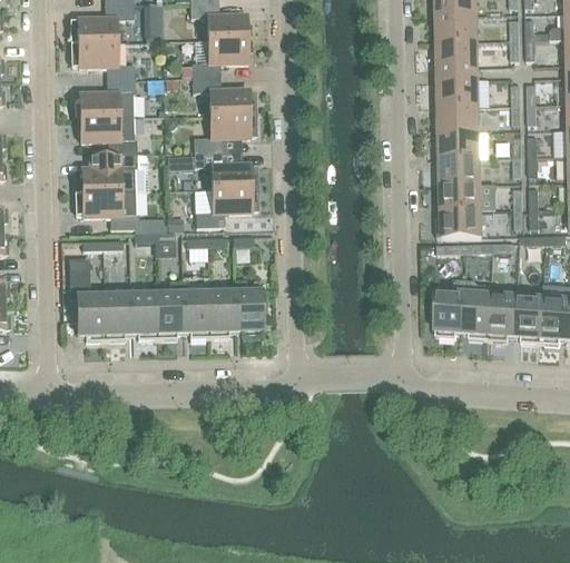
[(435,0),(436,16),(477,15),(475,0),(435,0)]
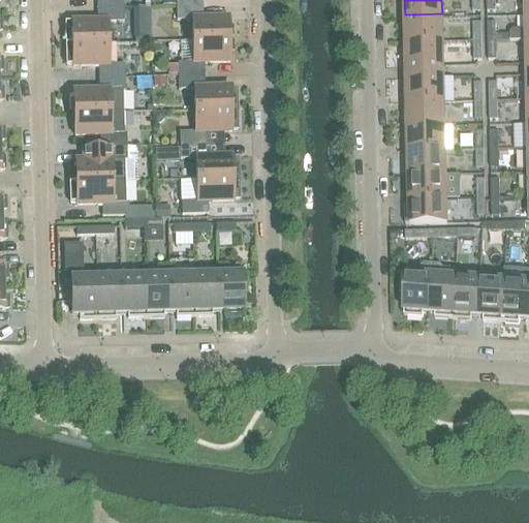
[(192,16),(192,36),(229,35),(229,32),(228,32),(228,13),(203,14),(203,1),(176,2),(177,16),(192,16)]
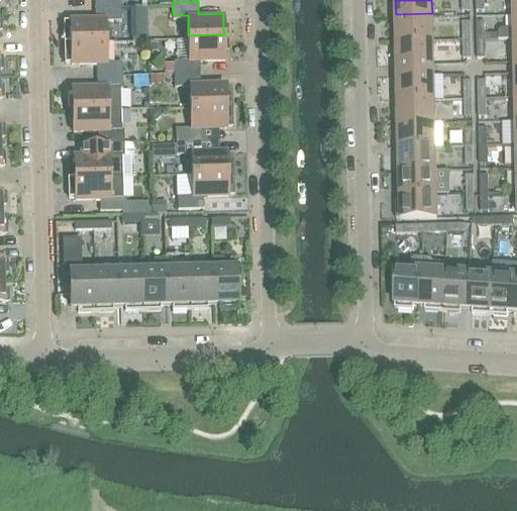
[(64,19),(65,39),(106,37),(105,17),(120,17),(120,3),(94,4),(95,16),(70,17),(70,18),(64,19)]
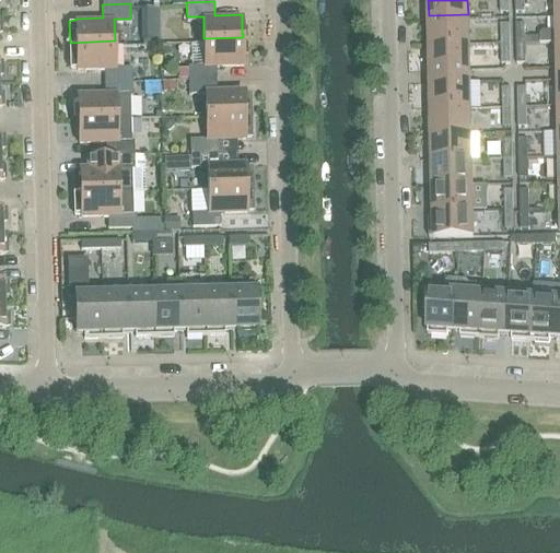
[(153,14),(154,4),(133,3),(133,14),(153,14)]
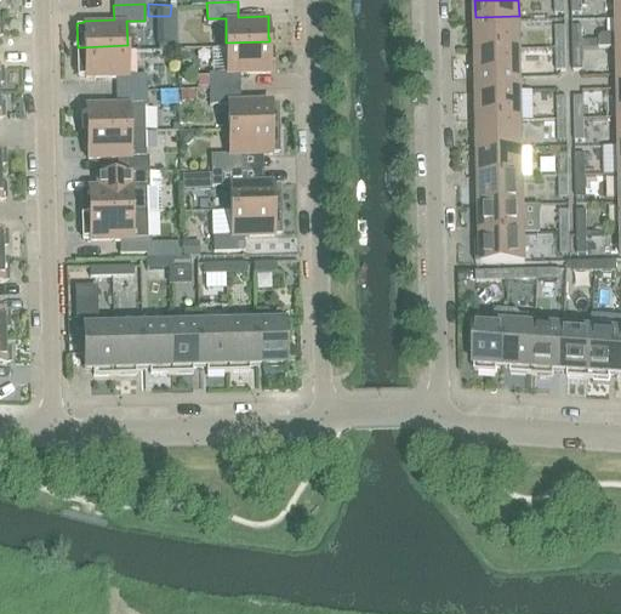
[(620,13),(617,15),(619,28),(603,29),(598,33),(599,44),(619,43),(620,43),(620,13)]
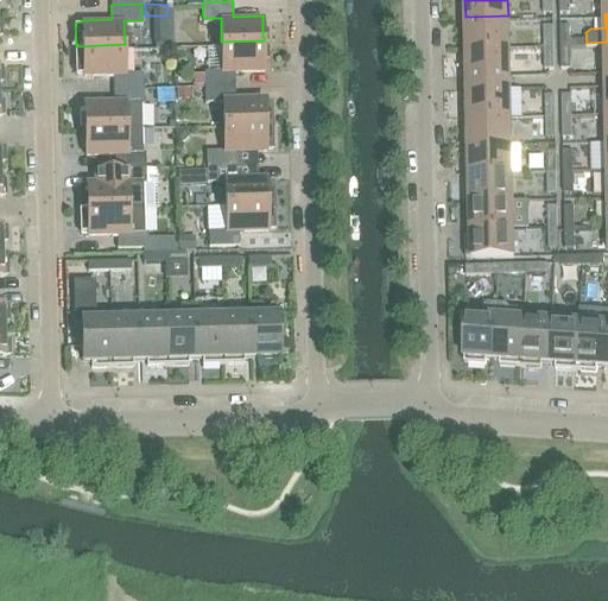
[(466,17),(467,45),(508,44),(508,16),(466,17)]
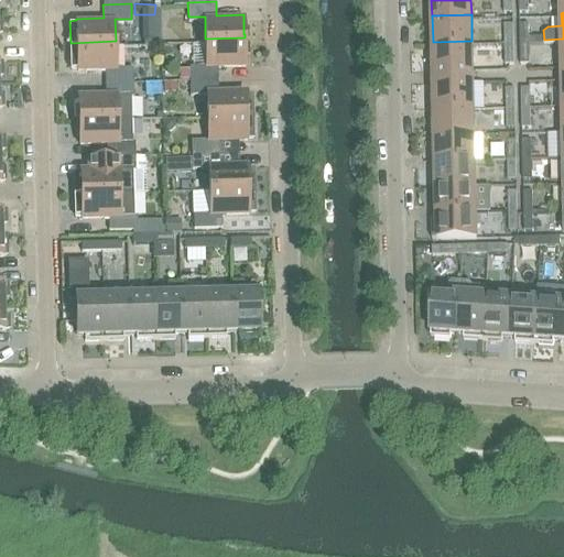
[(505,40),(513,40),(513,19),(505,20),(505,40)]
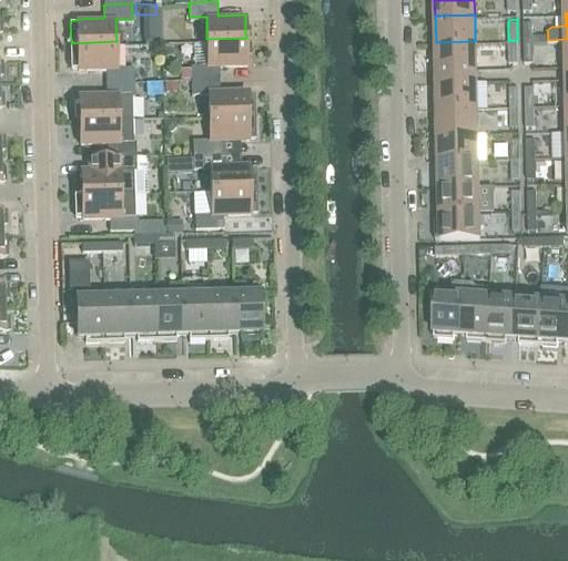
[(524,39),(533,39),(533,19),(524,19),(524,39)]
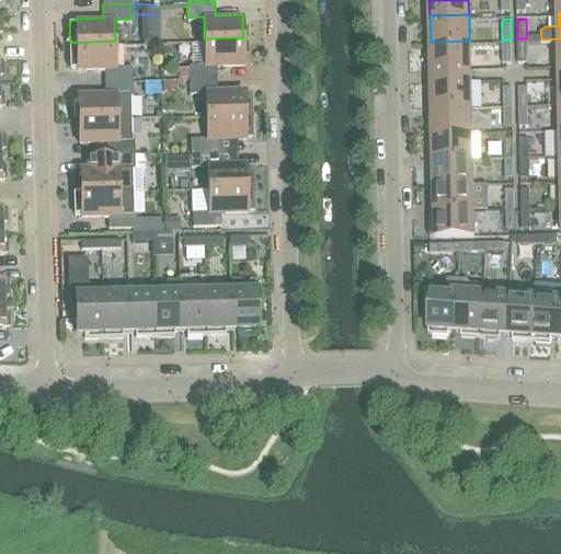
[(192,61),(189,61),(189,76),(217,76),(216,62),(243,61),(243,41),(243,37),(204,38),(191,39),(192,61)]
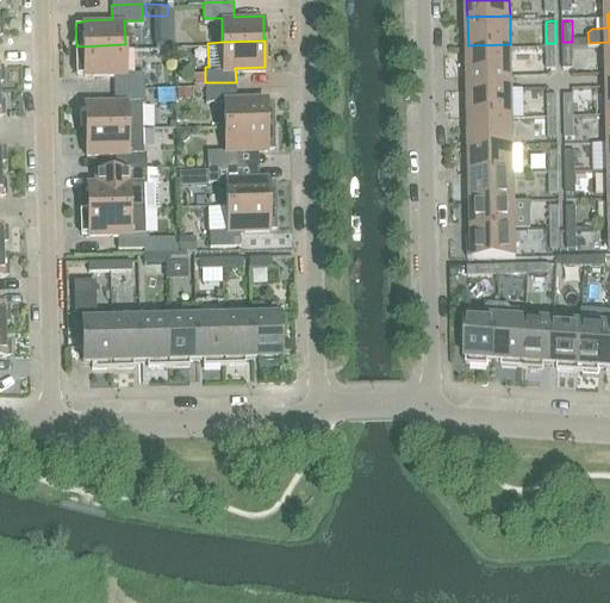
[(572,42),(562,42),(564,64),(573,63),(572,42)]
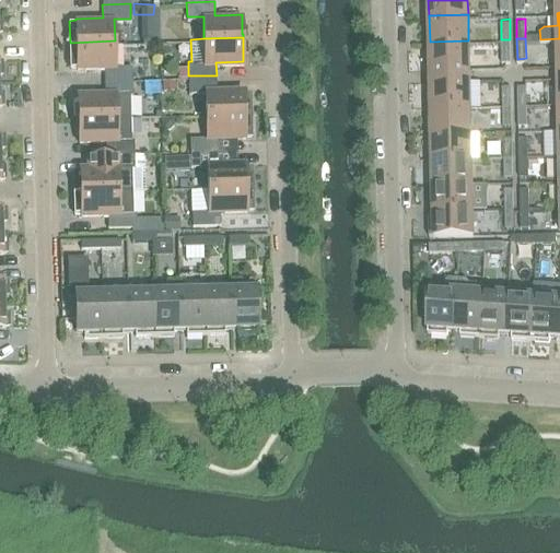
[(510,39),(501,39),(501,59),(510,59),(510,39)]
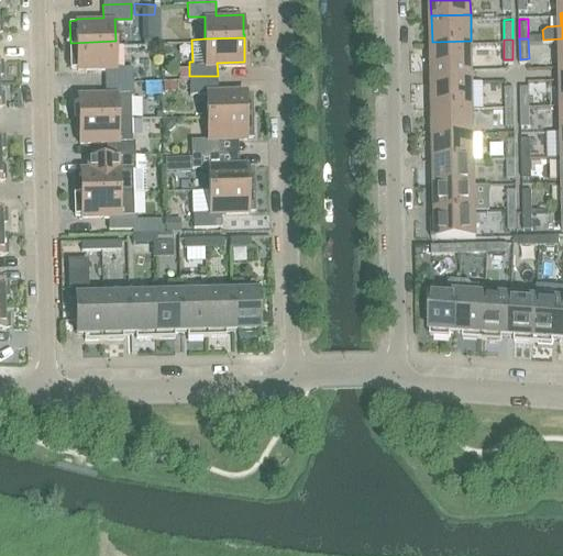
[(105,65),(105,78),(133,77),(132,63),(116,64),(116,41),(70,43),(70,65),(77,64),(77,66),(105,65)]
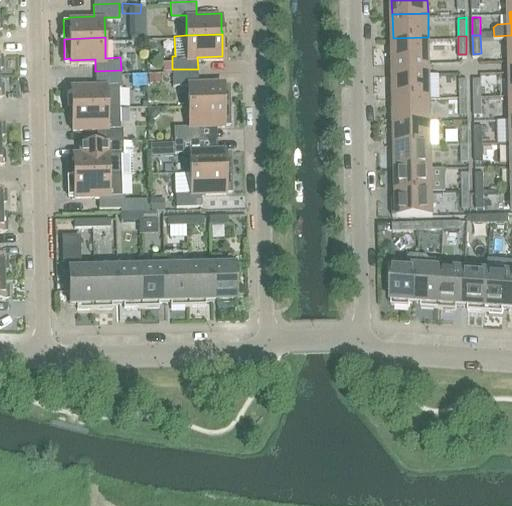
[(392,66),(429,65),(428,37),(393,38),(393,59),(392,59),(392,66)]
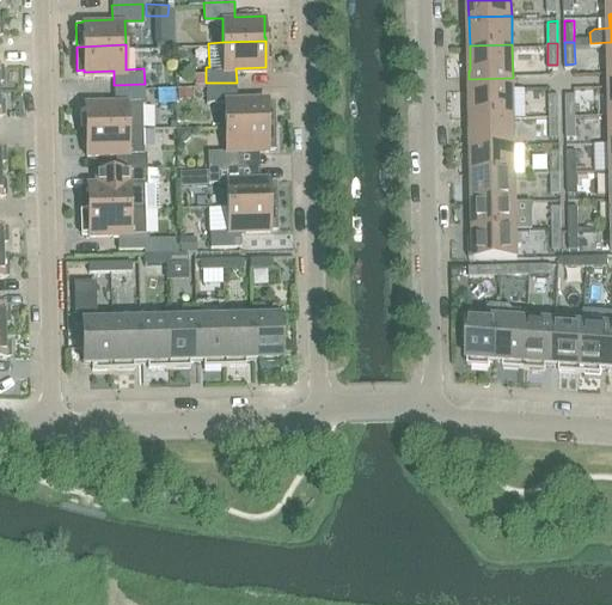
[(513,78),(469,79),(469,87),(471,87),(471,114),(514,112),(513,78)]
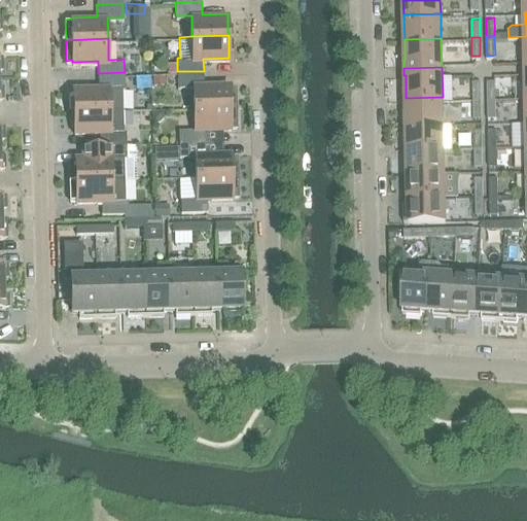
[(194,84),(194,106),(236,104),(236,84),(230,84),(230,82),(204,83),(204,71),(177,71),(177,85),(194,84)]
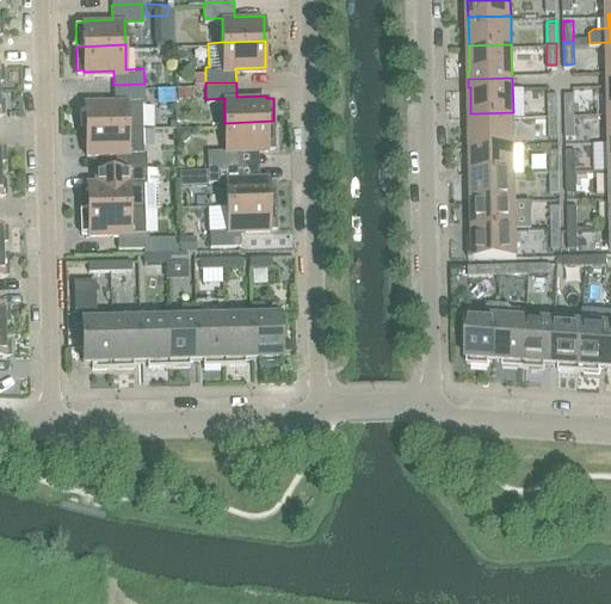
[(142,124),(142,100),(144,100),(144,84),(113,85),(115,99),(85,100),(85,122),(85,127),(142,124)]
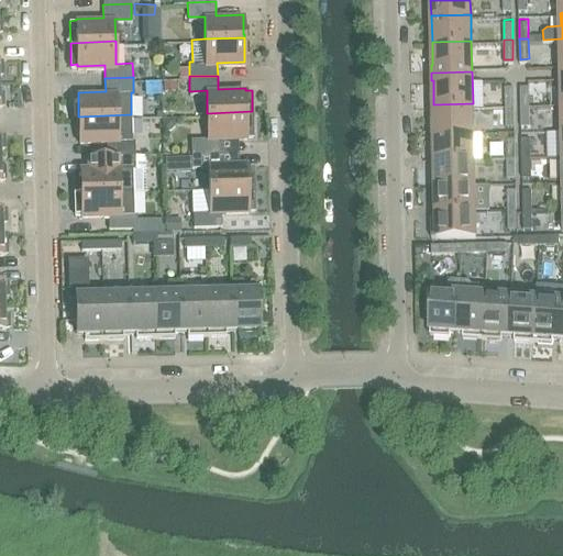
[(520,103),(529,102),(529,82),(520,84),(520,103)]
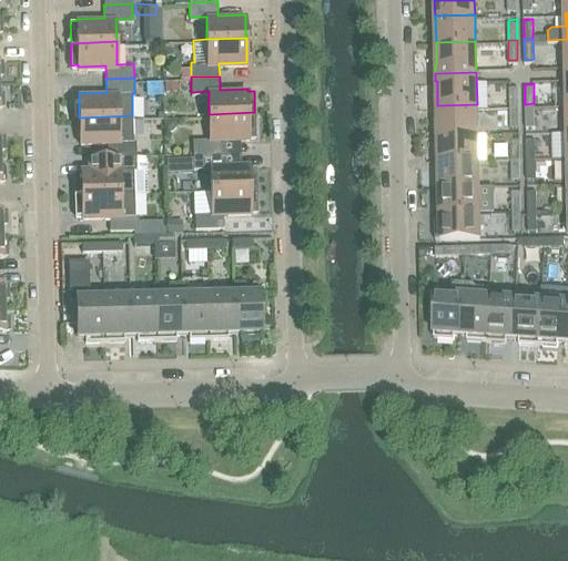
[(509,104),(518,104),(518,84),(509,84),(509,104)]
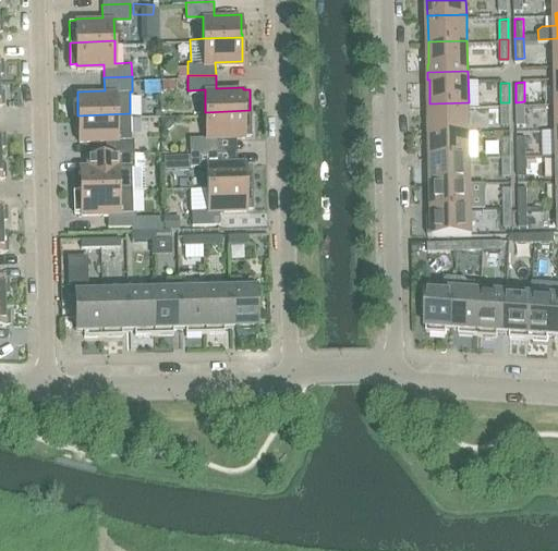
[(524,101),(516,102),(517,122),(525,122),(524,101)]
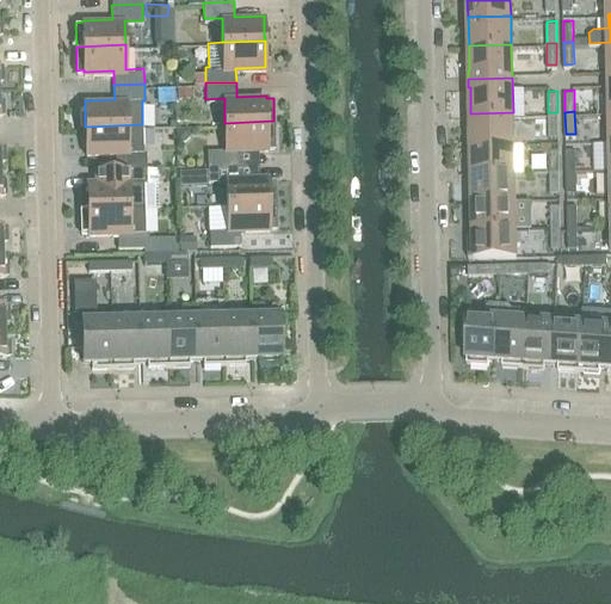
[(470,113),(471,141),(513,140),(513,112),(470,113)]
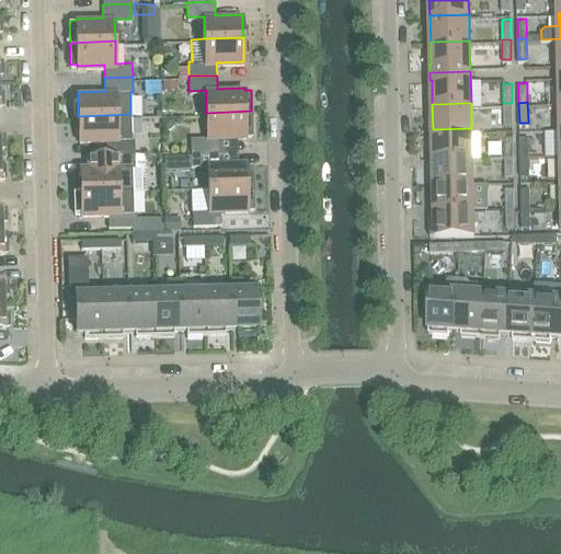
[(512,103),(503,103),(504,123),(513,123),(512,103)]
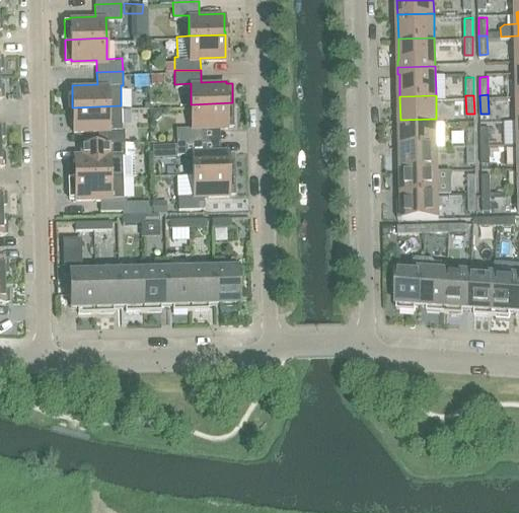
[(175,125),(176,138),(202,138),(202,126),(227,125),(227,123),(233,123),(232,102),(191,104),(192,125),(175,125)]
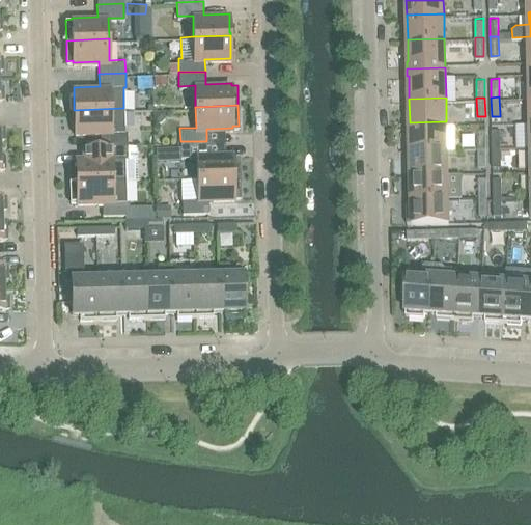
[(128,143),(127,129),(124,130),(123,108),(74,110),(74,113),(75,132),(101,131),(101,143),(128,143)]
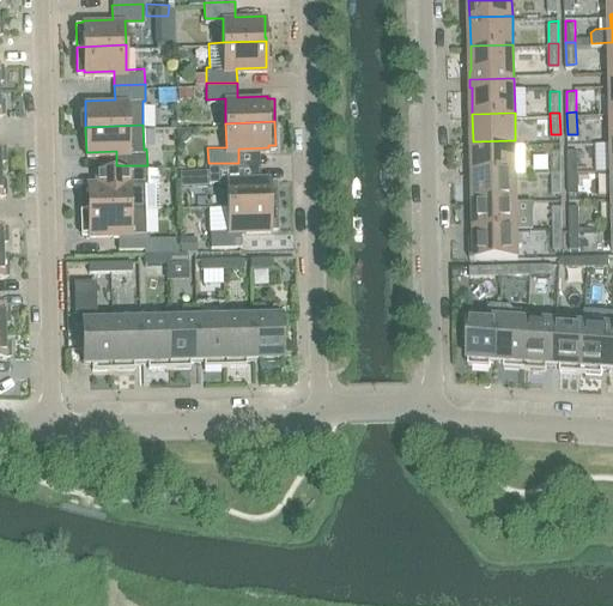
[(473,141),(473,170),(516,169),(515,140),(473,141)]
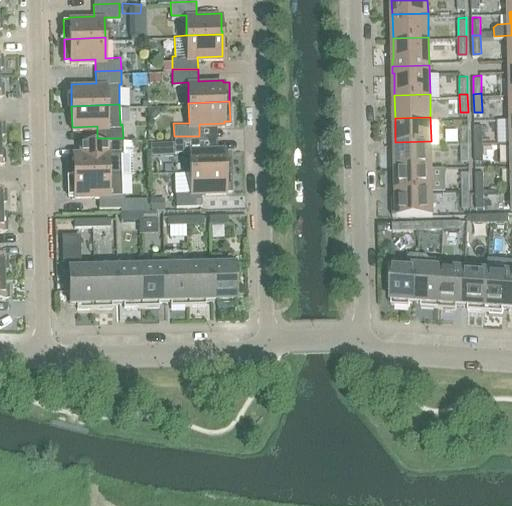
[(482,122),(474,122),(474,140),(483,140),(482,122)]
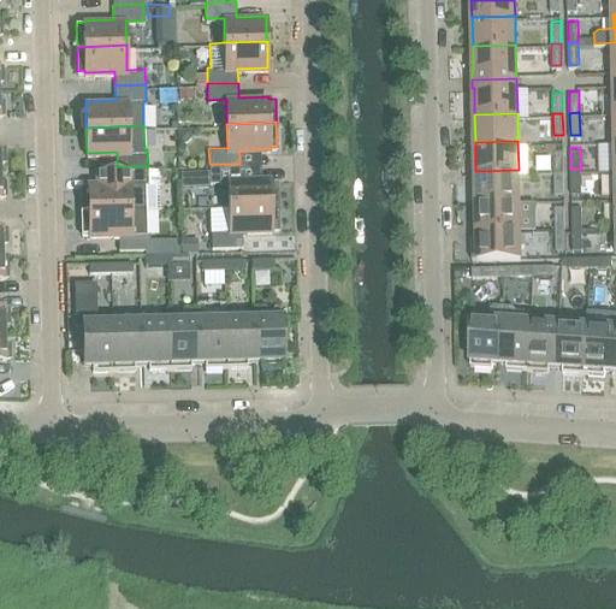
[(554,170),(563,170),(563,148),(554,148),(554,170)]
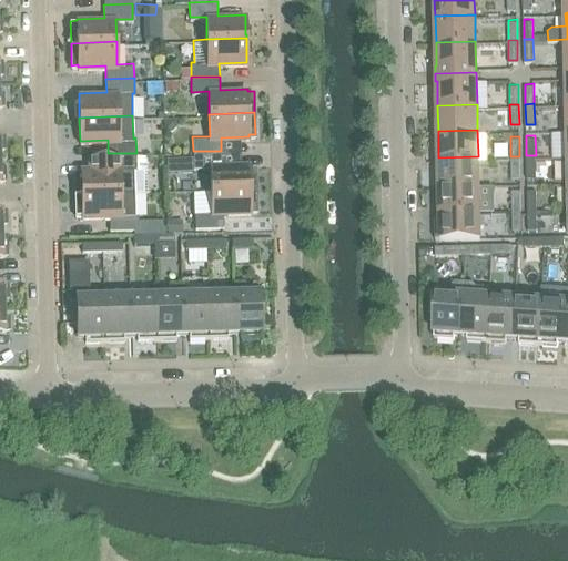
[(210,165),(211,189),(256,187),(256,165),(249,165),(249,163),(222,164),(221,151),(193,151),(193,166),(210,165)]
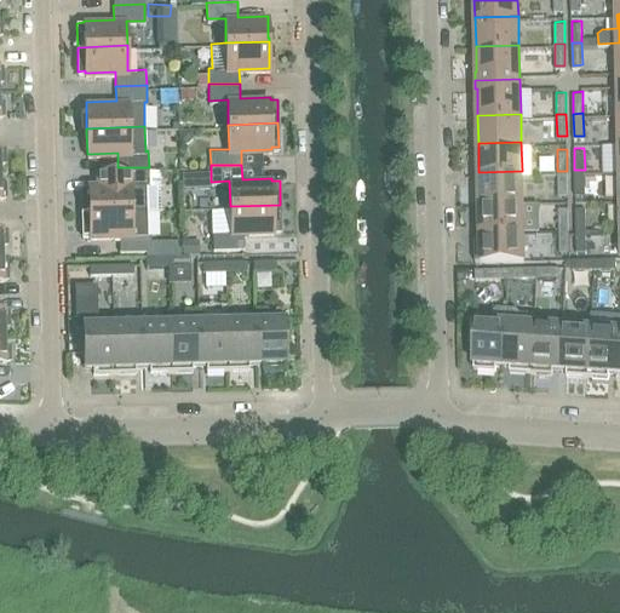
[(147,207),(145,183),(149,183),(149,167),(118,167),(96,168),(96,183),(89,183),(89,185),(81,185),(81,210),(131,208),(147,207)]
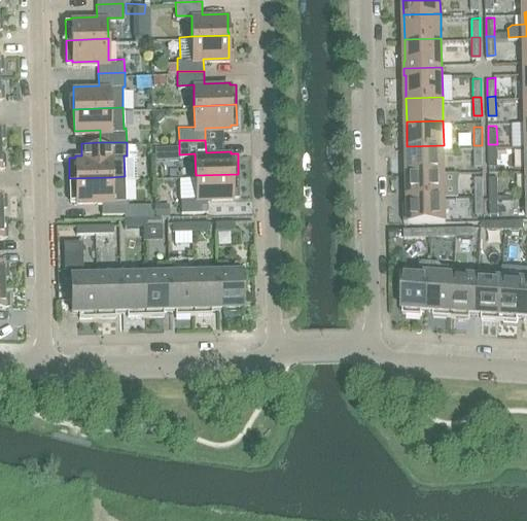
[(497,144),(488,144),(489,164),(497,164),(497,144)]
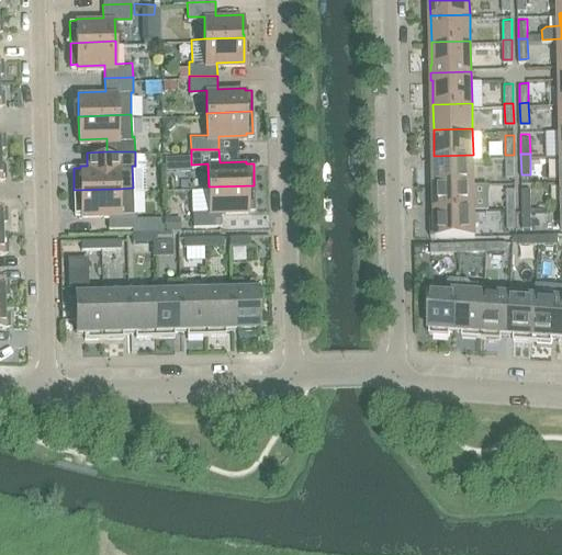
[(434,156),(435,182),(473,181),(473,155),(434,156)]
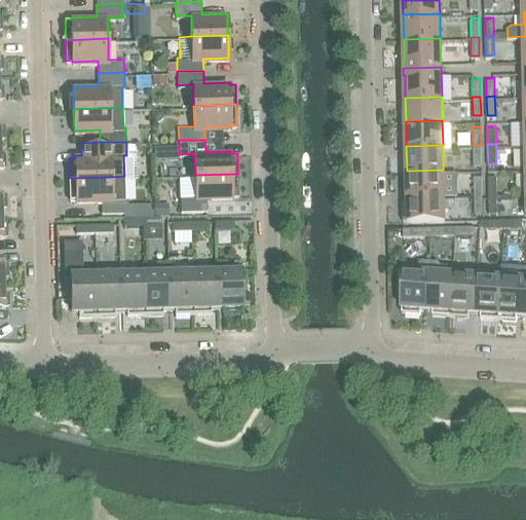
[(473,145),(474,163),(482,163),(481,145),(473,145)]
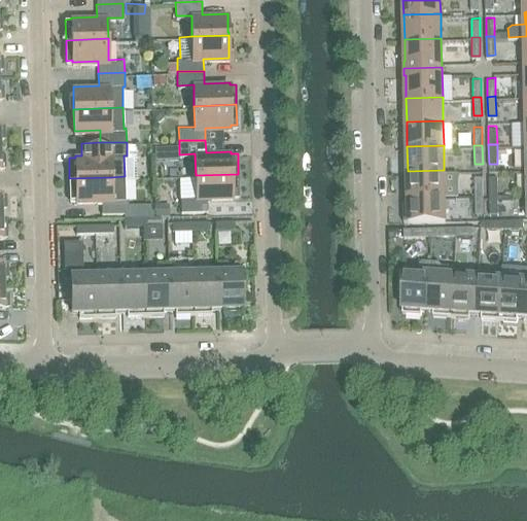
[(408,171),(409,195),(445,194),(444,170),(408,171)]
